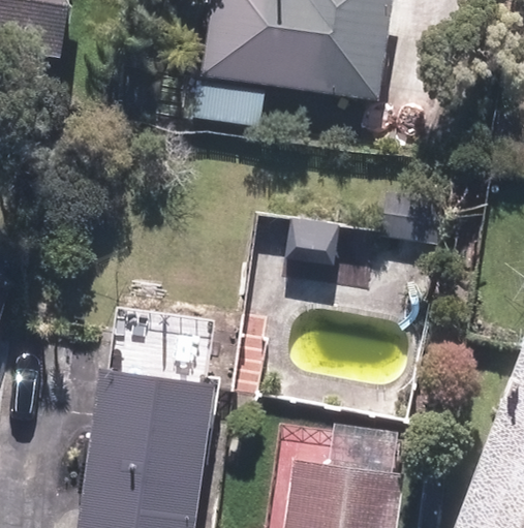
[(0,0),(0,53),(61,63),(71,0),(0,0)]
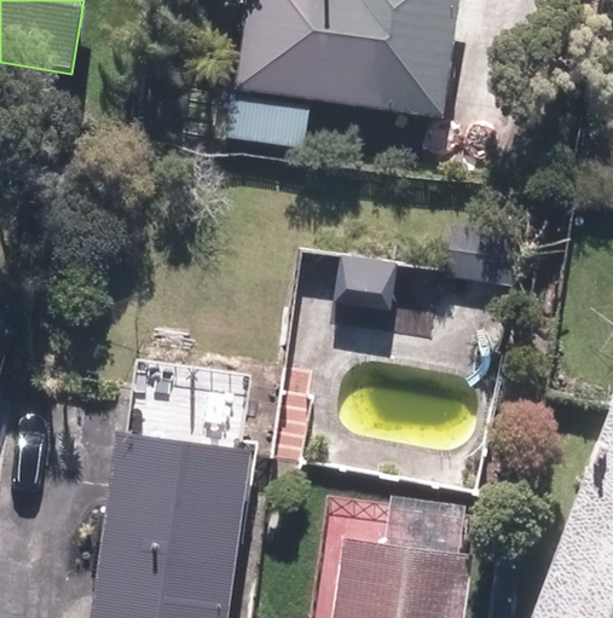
[(250,0),(238,86),(440,115),(457,0),(250,0)]
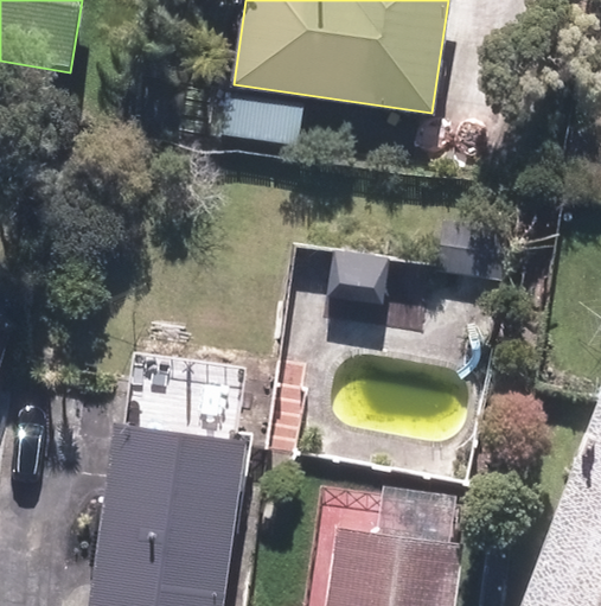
[(600,390),(522,605),(600,605),(600,390)]
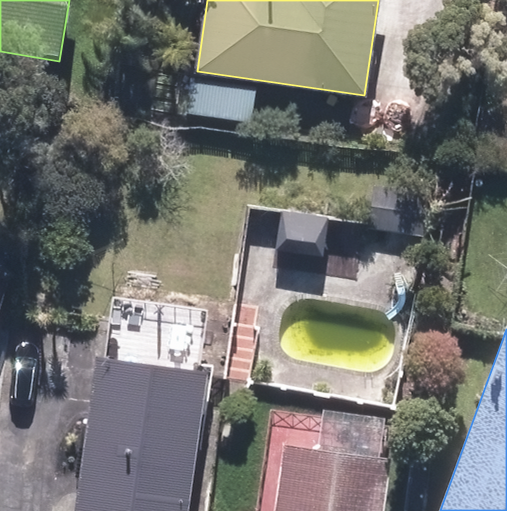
[(187,510),(205,371),(97,358),(78,510),(187,510)]
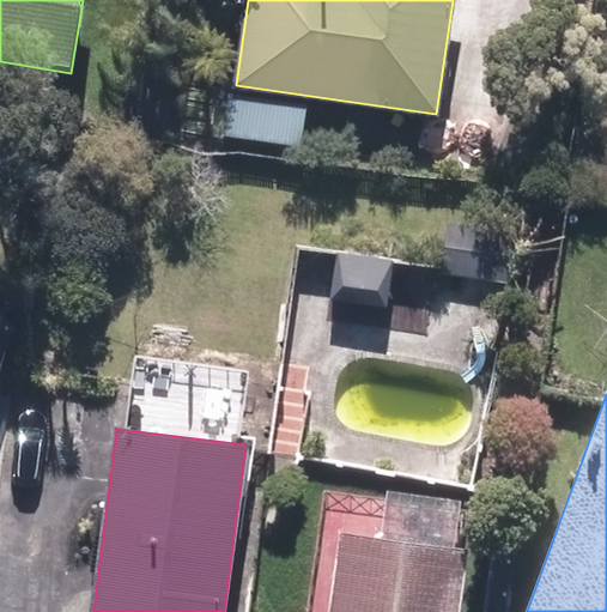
[(455,611),(463,549),(340,533),(329,611),(455,611)]
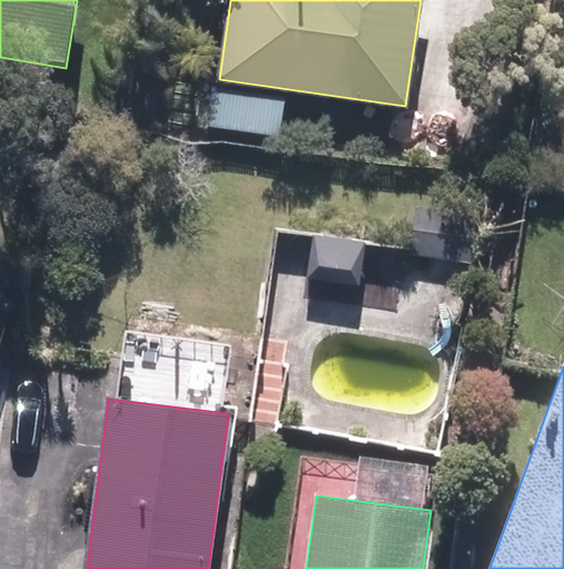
All buildings are outlined.
